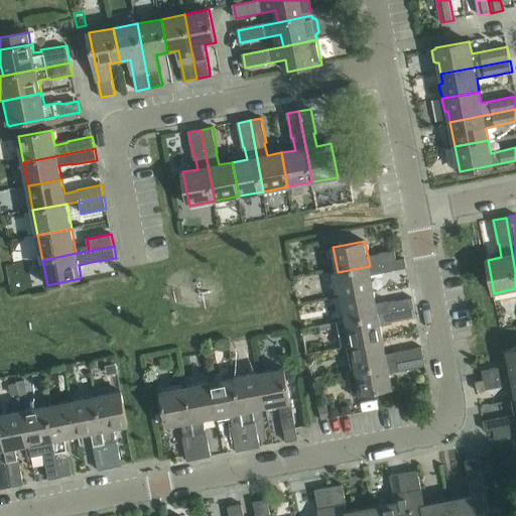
[(395,251),(379,254),(381,264),(397,261),(397,260),(395,251)]
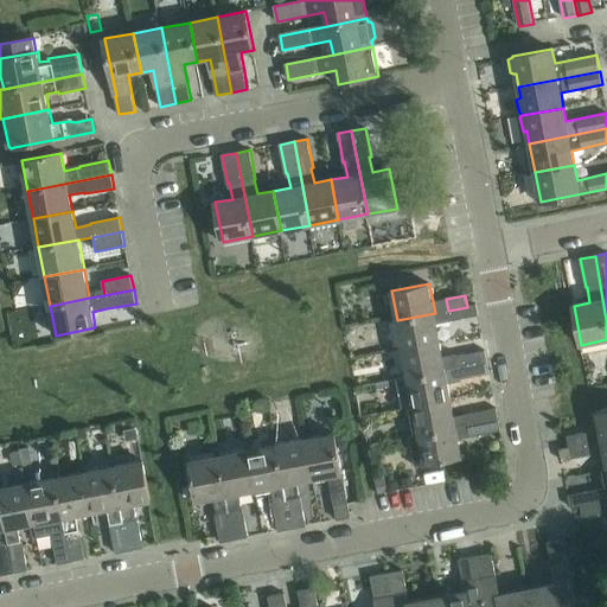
[(435,313),(397,320),(403,349),(440,342),(436,325),(479,317),(477,305),(467,306),(467,307),(448,311),(438,313),(435,313)]
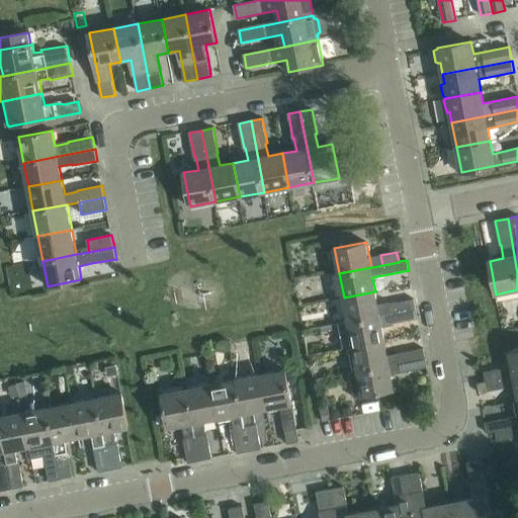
[(375,291),(344,297),(348,323),(380,316),(416,310),(415,299),(378,307),(375,291)]
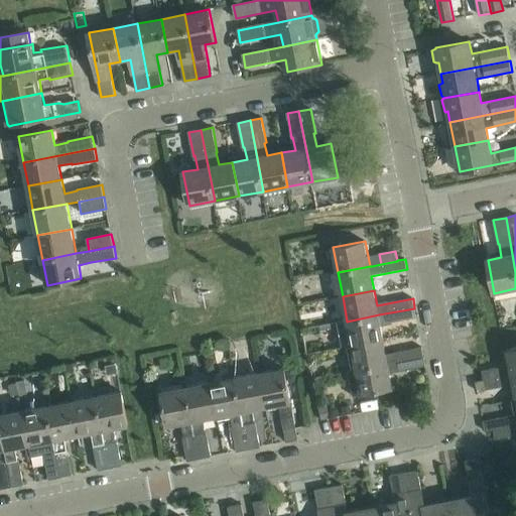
[(379,314),(347,321),(352,346),(384,340),(381,325),(416,317),(414,308),(379,314)]
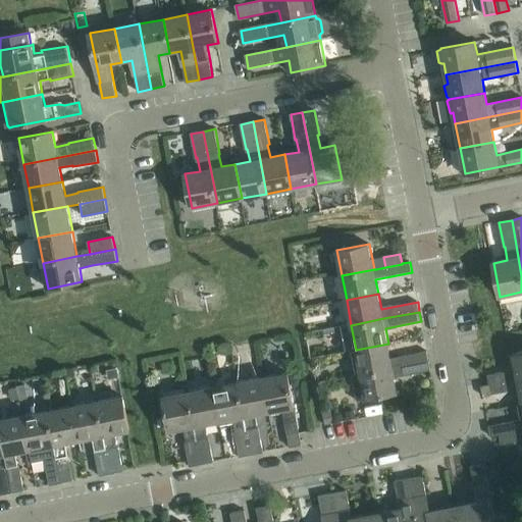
[(356,350),(353,350),(358,375),(361,374),(429,361),(427,352),(392,359),(388,344),(356,350)]
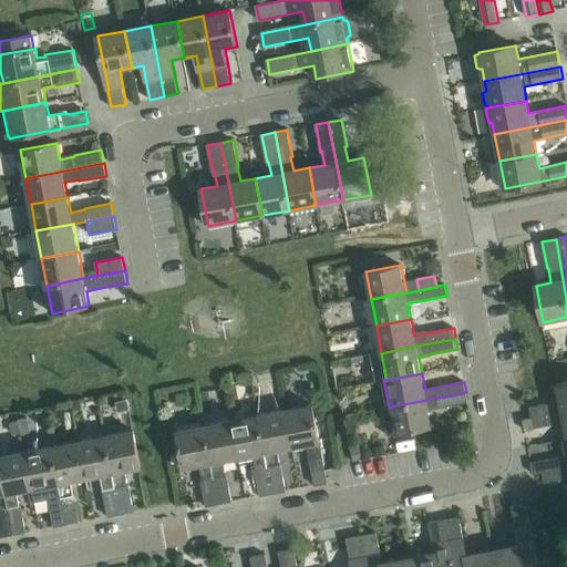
[(560,402),(531,408),(533,419),(566,411),(566,382),(557,385),(560,402)]
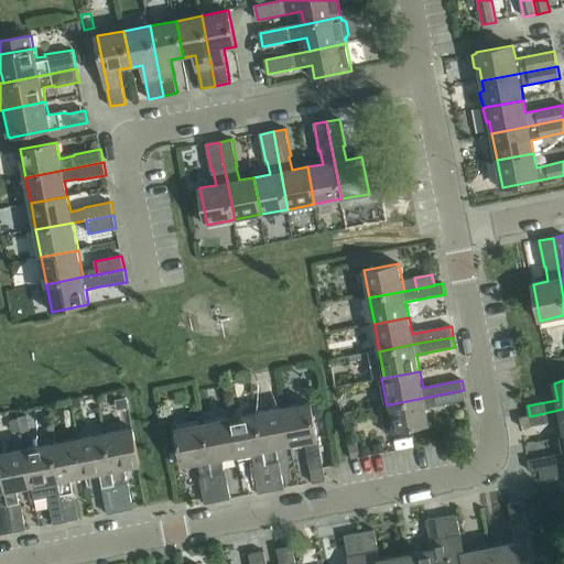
[(387,405),(381,407),(386,433),(394,431),(394,432),(430,425),(426,409),(466,401),(464,390),(390,404),(387,405)]
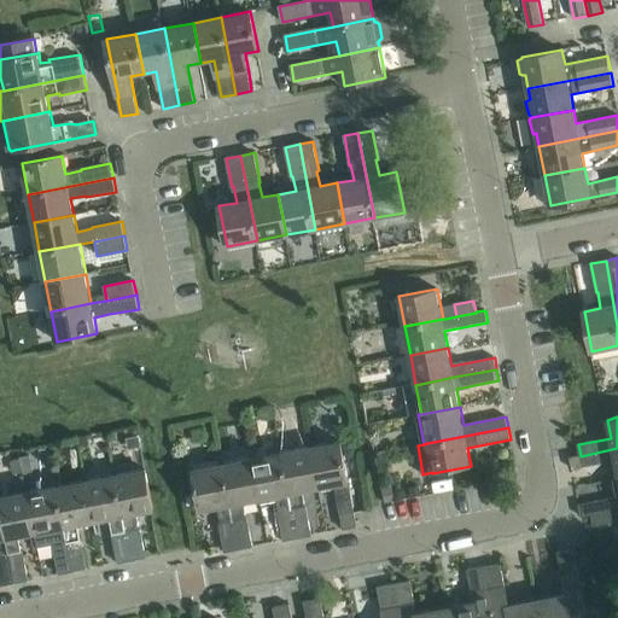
[(87,436),(79,438),(80,448),(88,445),(87,436)]
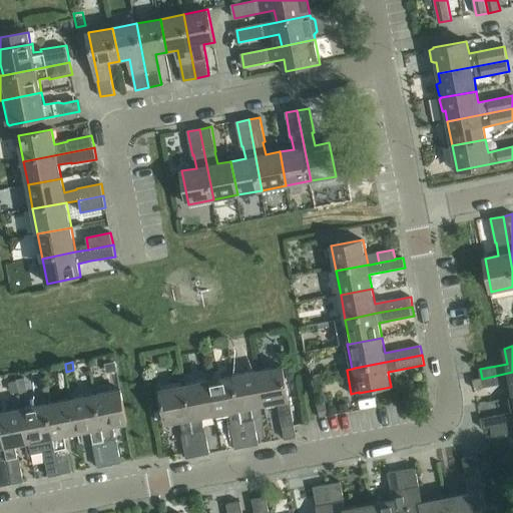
[(284,367),(259,372),(265,405),(279,403),(282,416),(280,416),(285,440),(297,437),(295,426),(284,367)]
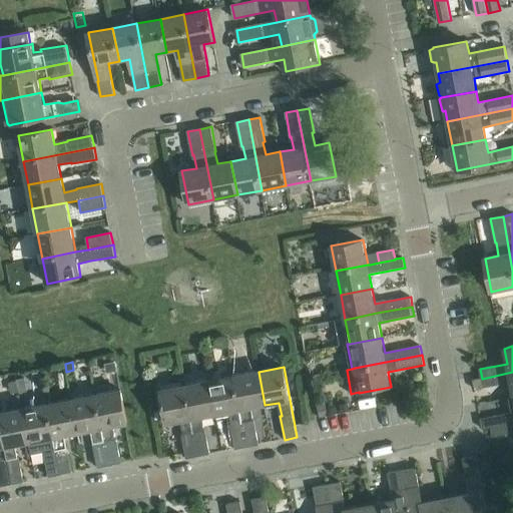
[(297,368),(286,370),(288,381),(299,379),(297,368)]
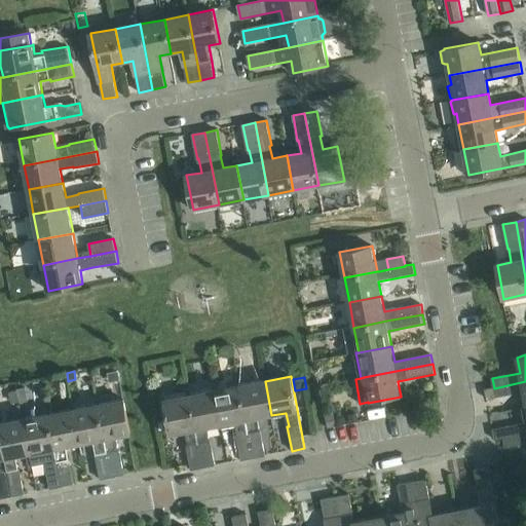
[(265,381),(239,385),(254,458),(266,456),(261,431),(260,431),(257,418),(271,415),(265,381)]
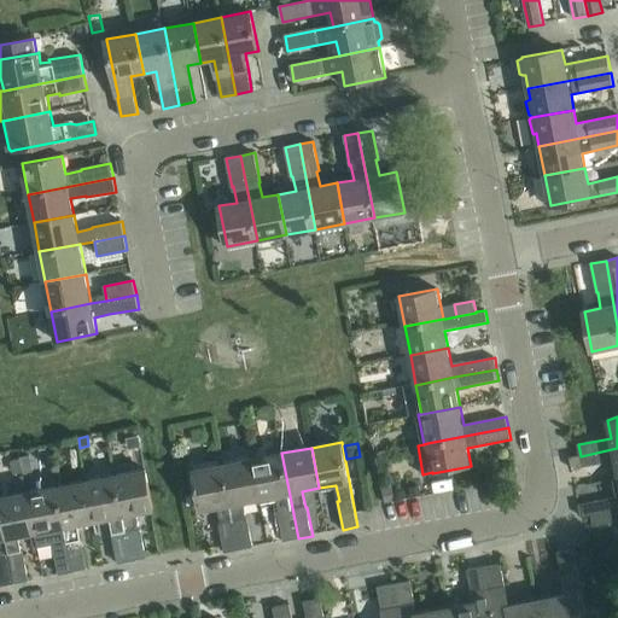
[(617,448),(581,456),(571,459),(572,470),(614,461),(617,477),(617,448)]
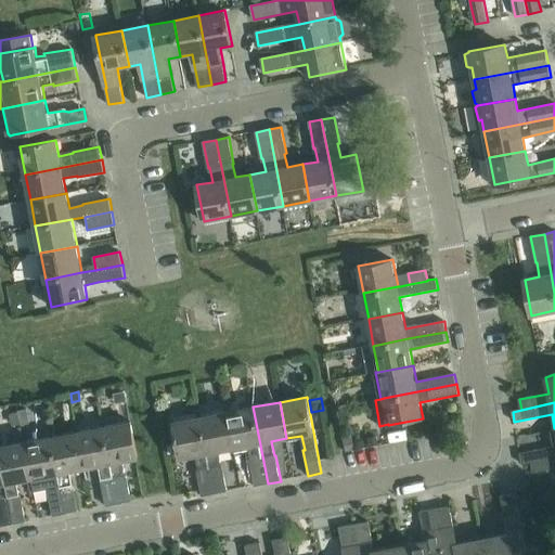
[(253,407),(227,412),(233,449),(234,452),(249,450),(252,460),(249,461),(255,486),(268,483),(253,407)]
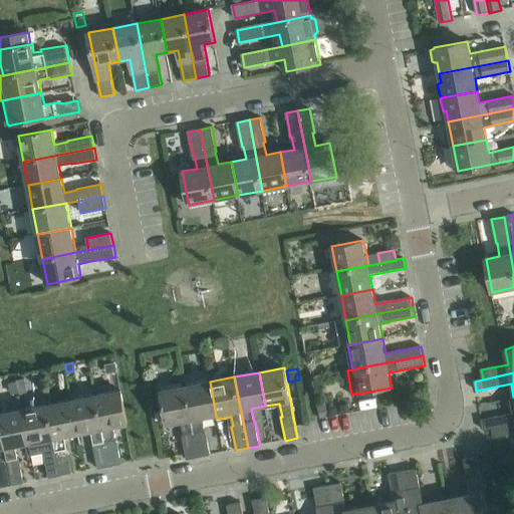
[(17,381),(9,383),(11,393),(19,392),(17,381)]
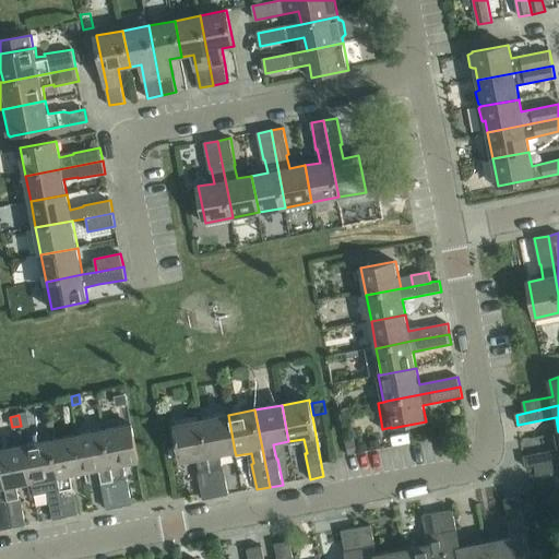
[(228,415),(202,420),(216,497),(229,495),(224,468),(223,470),(219,455),(235,452),(228,415)]
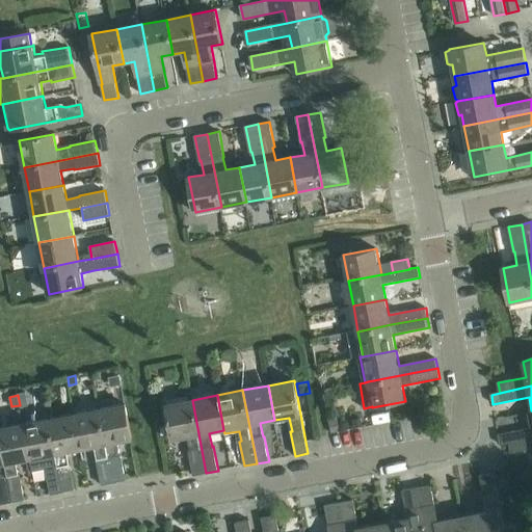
[(192,400),(166,404),(173,440),(188,436),(190,450),(189,451),(193,476),(206,473),(192,400)]
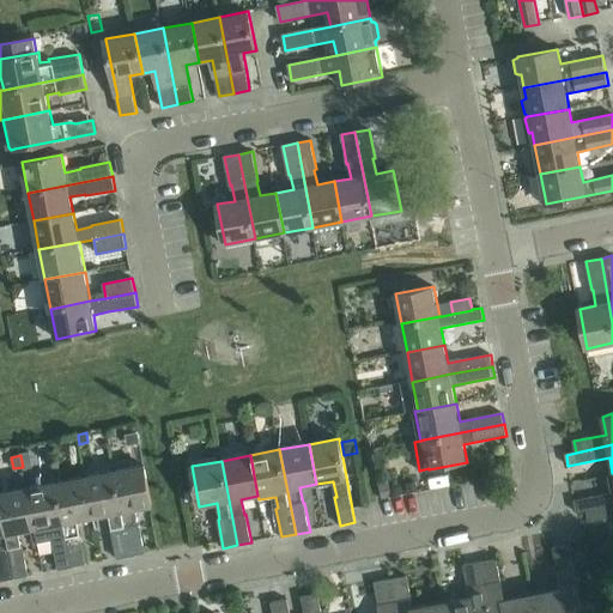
[(145,466),(115,472),(131,557),(146,553),(140,523),(139,523),(137,509),(153,505),(145,466)]
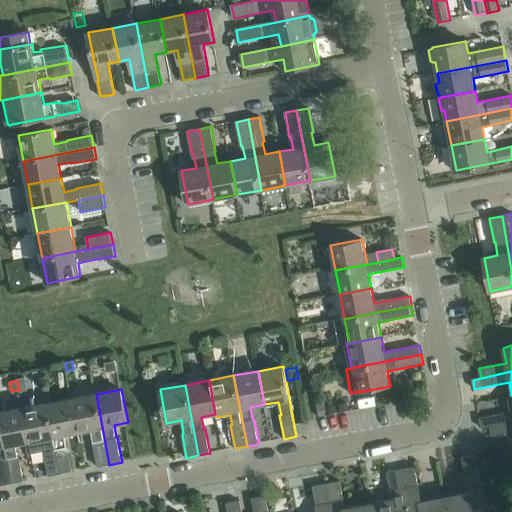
[(96,394),(72,399),(78,432),(92,429),(94,442),(93,442),(98,467),(109,465),(96,394)]
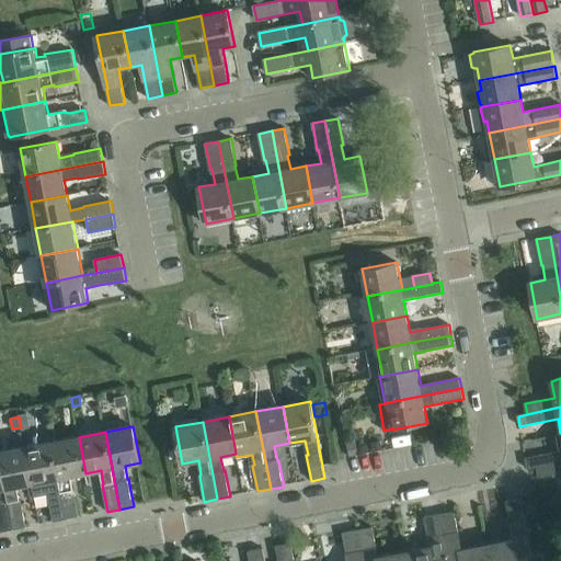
[(559,451),(526,458),(528,469),(537,467),(551,465),(560,462),(560,434),(556,436),(559,451)]
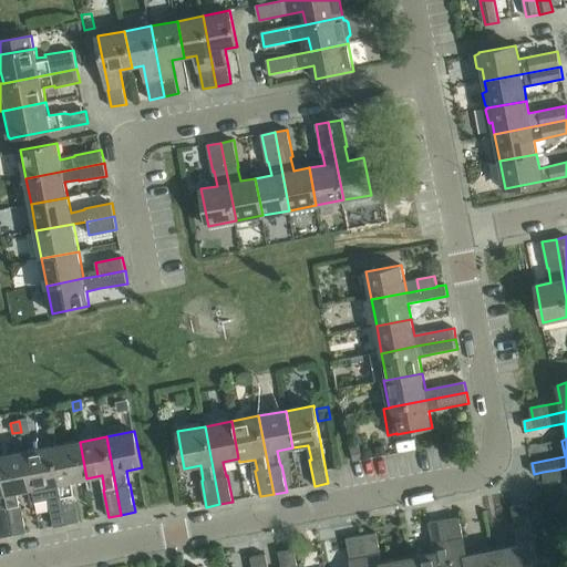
[(80,442),(52,446),(68,525),(81,523),(75,495),(74,495),(71,482),(86,478),(80,442)]
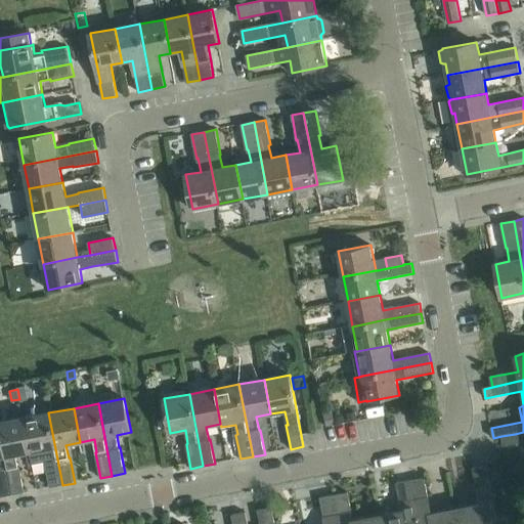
[(356,411),(347,413),(349,422),(357,420),(356,411)]
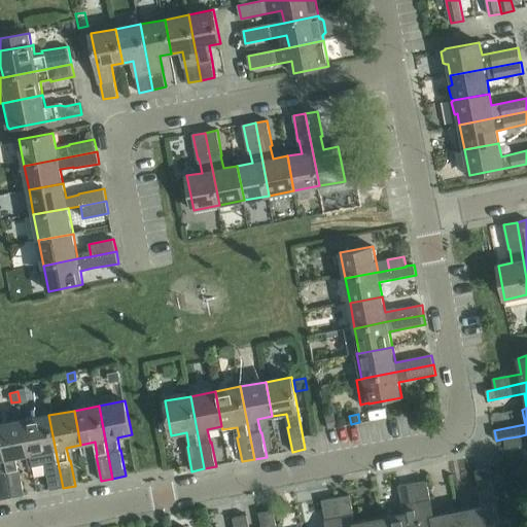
[(48,415),(24,420),(30,454),(31,454),(33,467),(45,465),(50,490),(63,488),(48,415)]
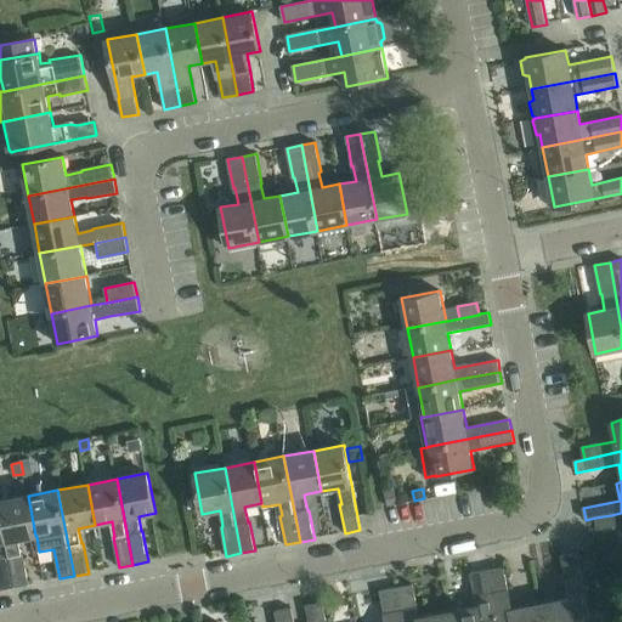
[(395,490),(384,492),(388,507),(397,504),(395,490)]
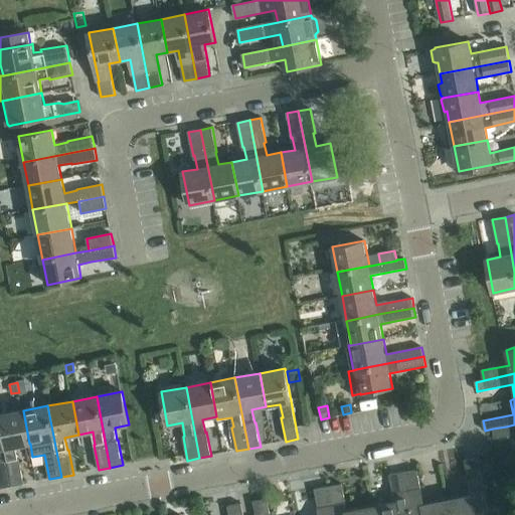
[(23,410),(0,414),(0,420),(12,486),(24,484),(20,460),(18,460),(16,447),(29,444),(23,410)]
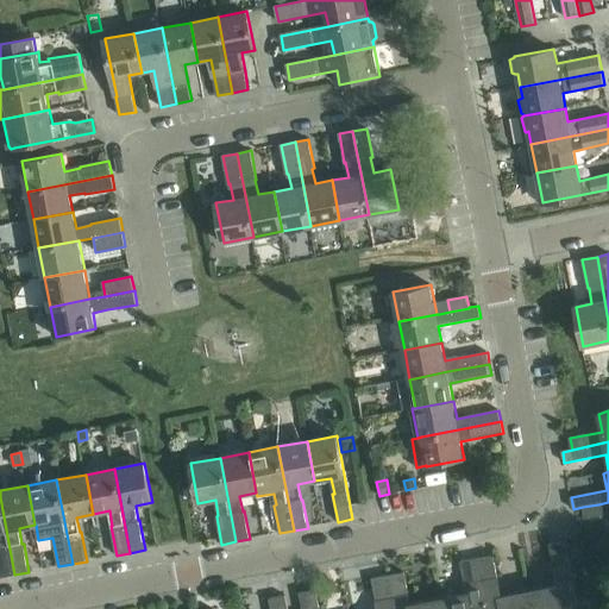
[(0,571),(1,577),(14,575),(0,497),(0,571)]
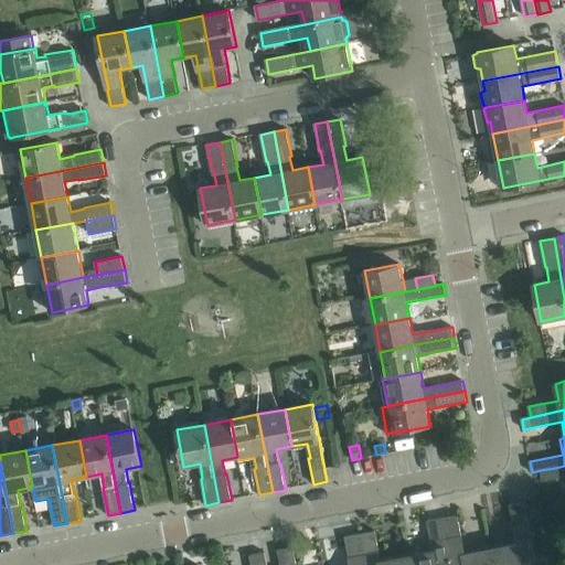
[(555,468),(541,470),(543,481),(564,476),(564,466),(555,468)]
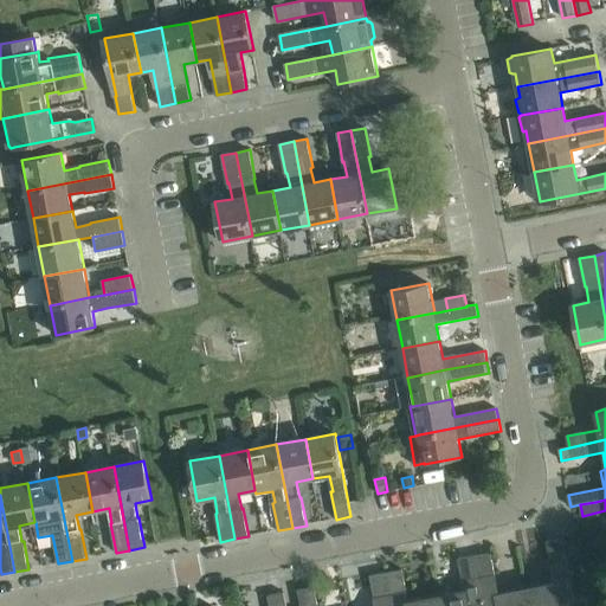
[(555,584),(527,588),(530,605),(561,605),(561,603),(574,600),(575,600),(563,540),(563,539),(549,541),(547,541),(555,584)]
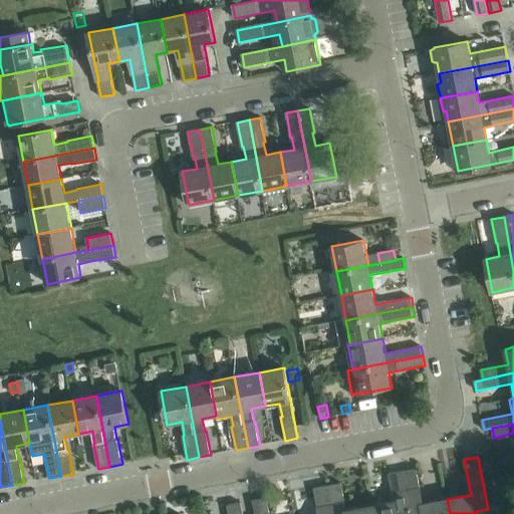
[(417,469),(403,471),(411,513),(450,513),(447,499),(424,504),(417,469)]
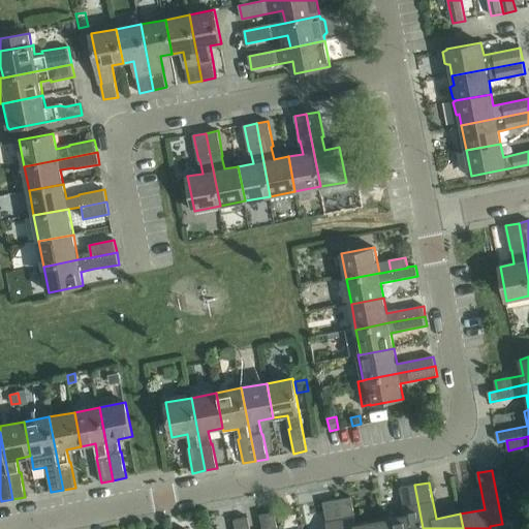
[(406,517),(381,521),(382,528),(423,528),(414,485),(400,488),(406,517)]
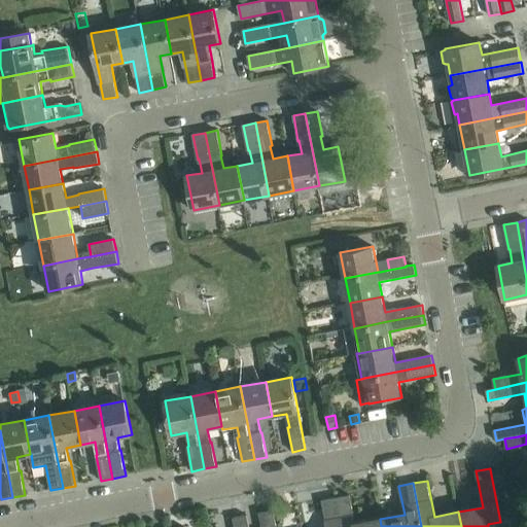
[(350,495),(337,498),(342,526),(381,526),(380,519),(356,524),(350,495)]
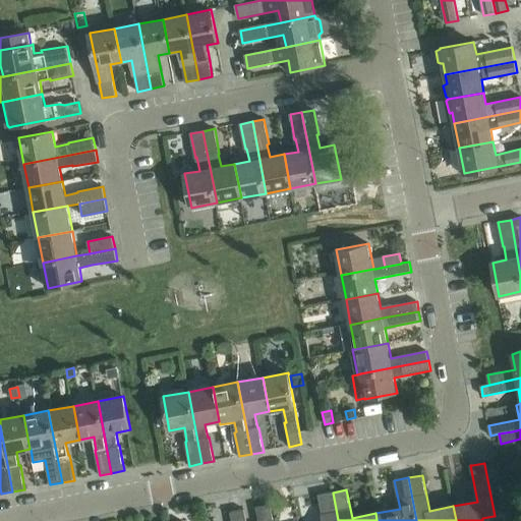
[(323,520),(338,520),(333,493),(319,495),(323,520)]
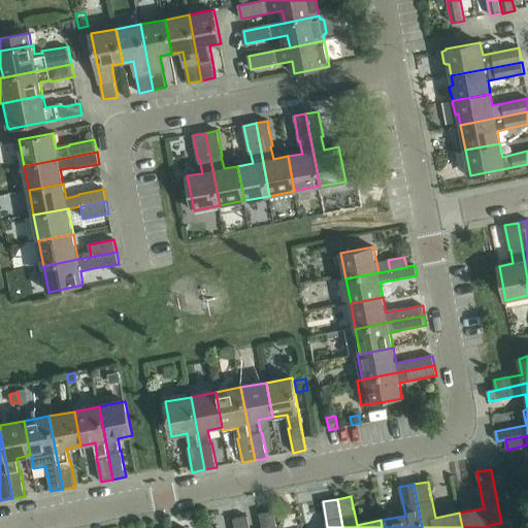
[(277,527),(275,510),(260,514),(262,527),(277,527)]
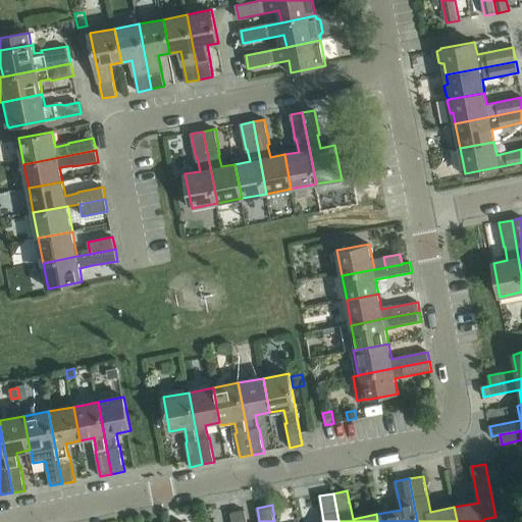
[(231,521),(247,521),(245,511),(230,513),(231,521)]
